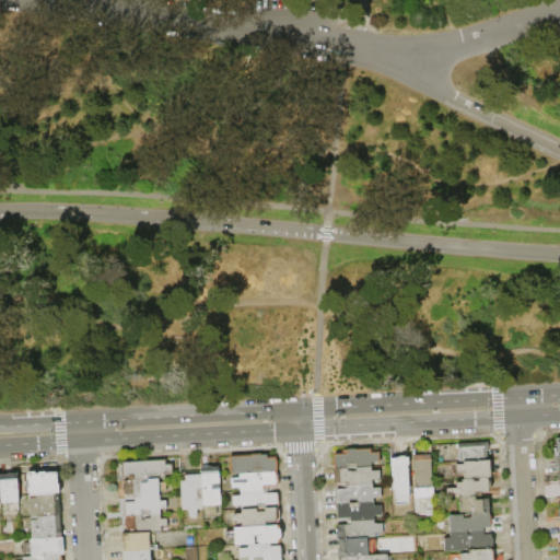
[(559,455),(553,456),(553,448),(547,450),(547,445),(555,444),(555,442),(557,442),(556,439),(559,438),(559,455)]
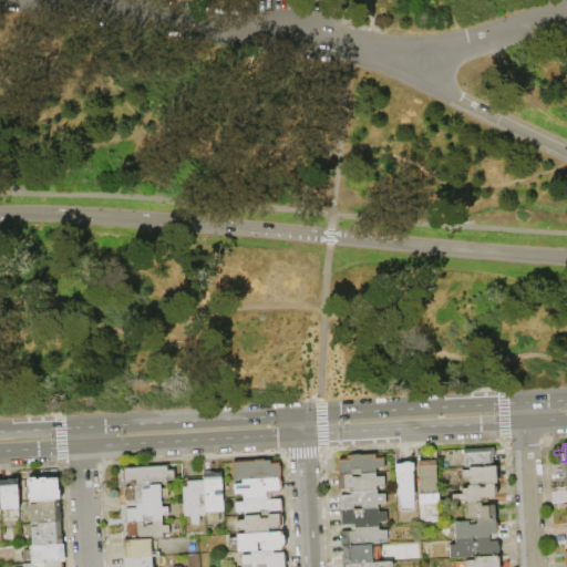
[(463,449),(494,446),(494,456),(493,456),(493,465),(467,466),(464,467),(463,449)]
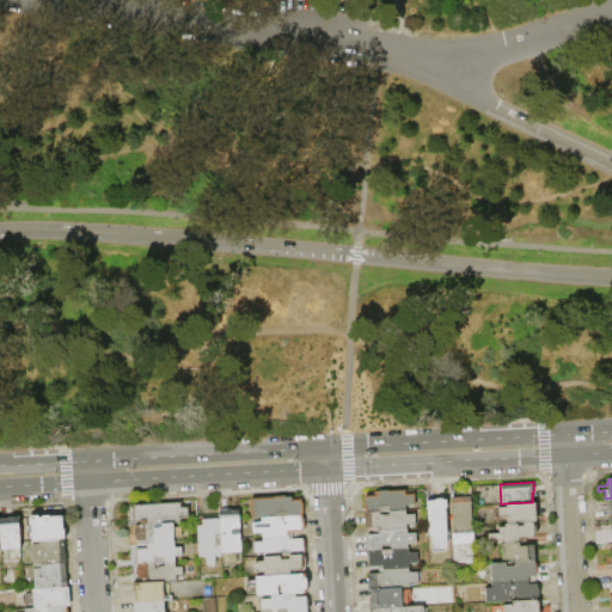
[(451,496),(464,496),(464,488),(470,488),(472,531),(473,531),(473,542),(472,542),(473,554),(453,555),(453,543),(452,543),(452,533),(451,496)]
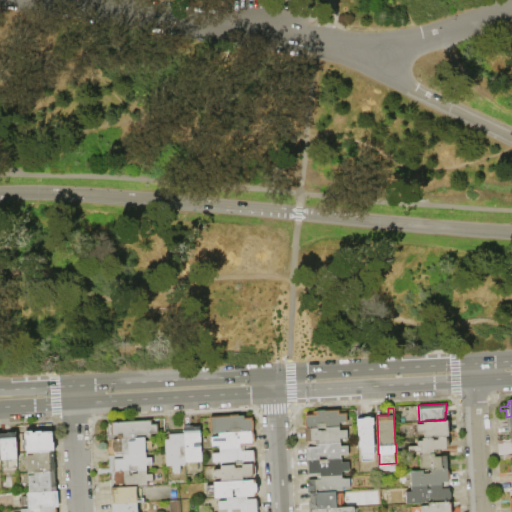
[(339,426),(325,427),(318,427),(305,428),(305,426),(304,425),(304,423),(304,418),(304,415),(304,412),(315,411),(315,410),(338,409),(338,412),(347,412),(348,423),(345,423),(345,422),(339,423),(339,426)]
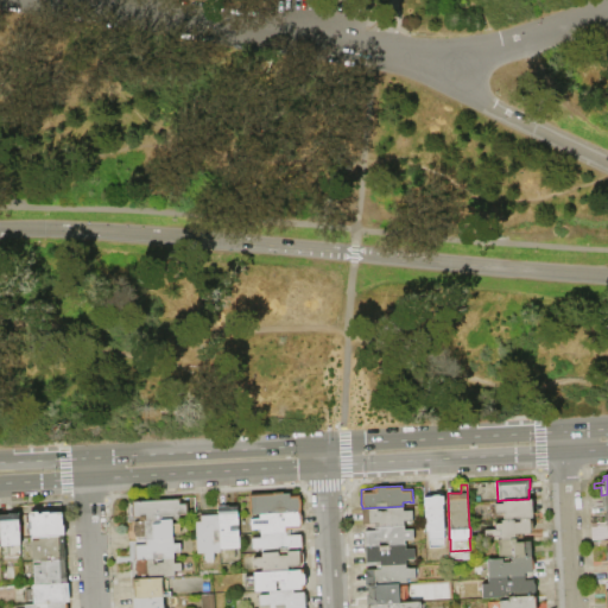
[(423,486),(429,486),(430,496),(431,496),(432,494),(438,494),(439,495),(443,495),(445,530),(425,531),(423,486)]
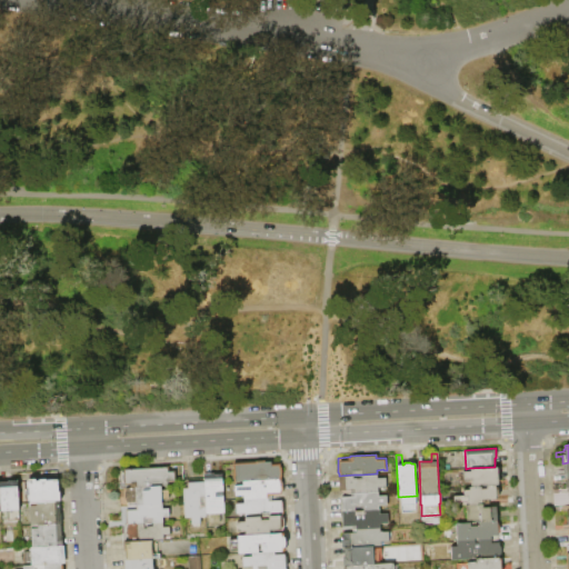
[(232,462),(265,460),(265,462),(280,461),(280,466),(281,467),(282,476),(280,479),(243,481),(233,481),(232,462)]
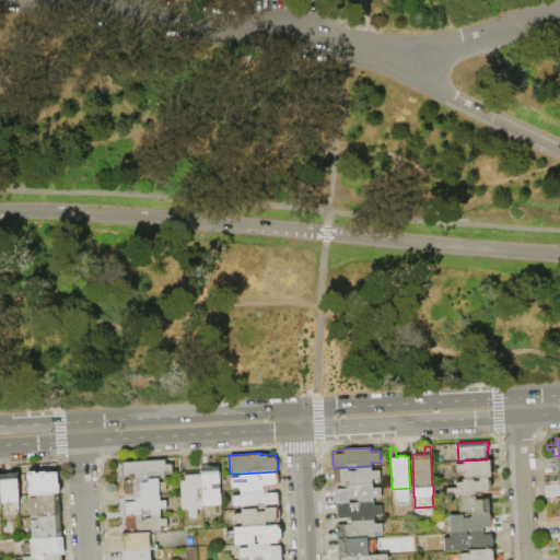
[(559,473),(558,474),(558,470),(556,470),(556,467),(548,468),(548,464),(553,464),(553,456),(559,455),(559,473)]
